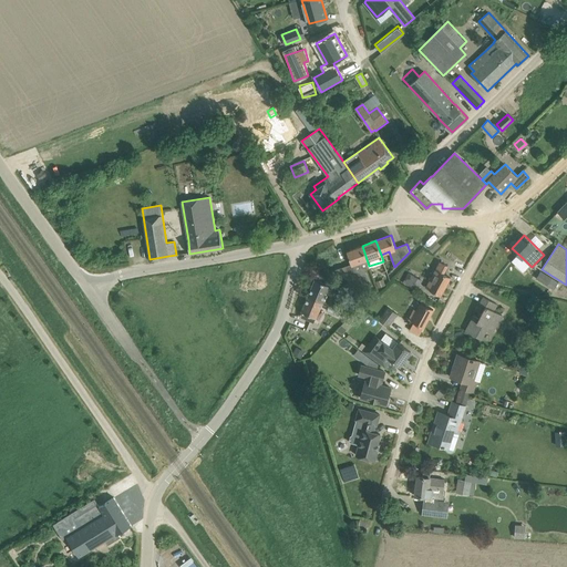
[(369,266),(362,246),(347,250),(352,264),(332,270),(349,279),(368,289),(371,284),(364,269),(370,267),(369,266)]
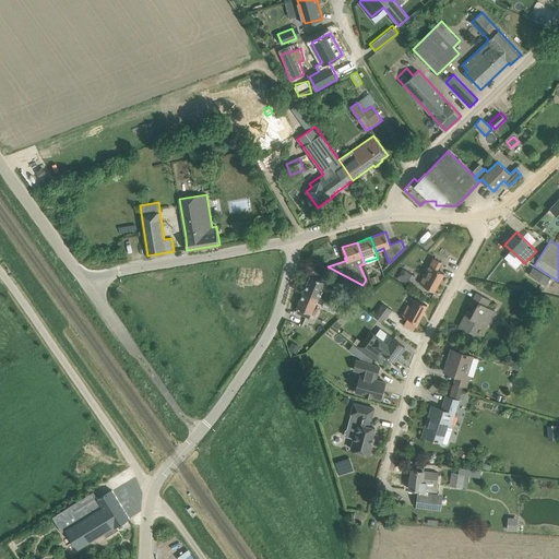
[(438,270),(442,263),(433,259),(420,284),(435,292),(444,273),(438,270)]
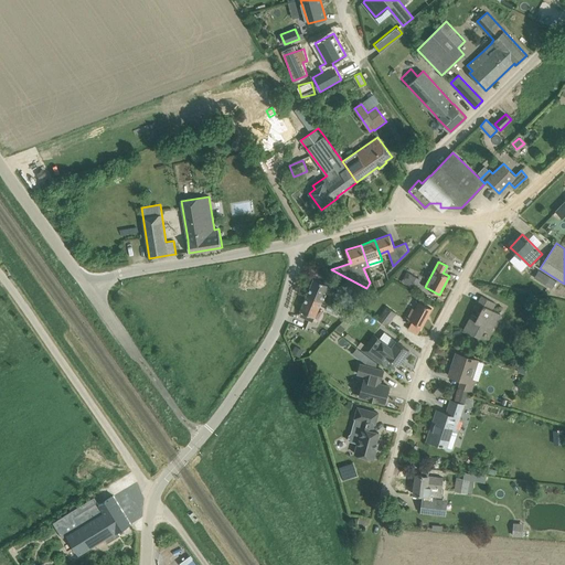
[(556,281),(539,270),(534,277),(552,288),(556,281)]
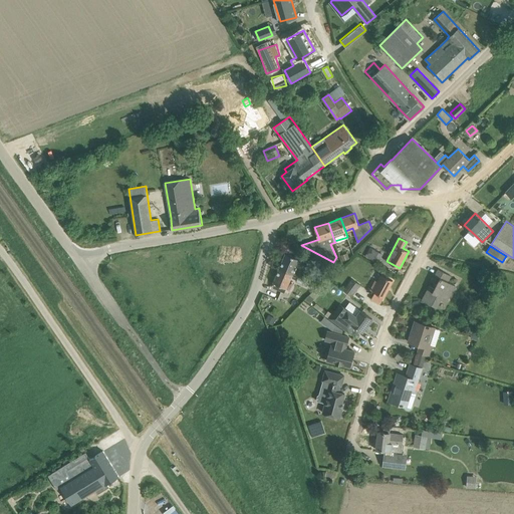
[(364,257),(378,265),(383,255),(369,247),(364,257)]
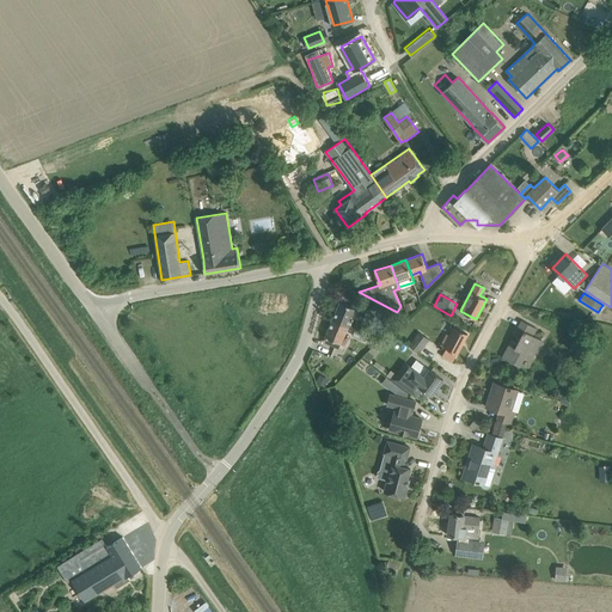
[(414,300),(407,303),(409,310),(416,307),(414,300)]
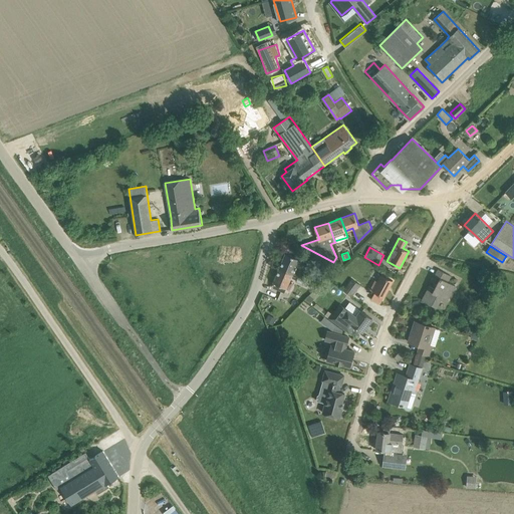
[(286,253),(280,267),(293,273),(296,266),(300,268),(297,274),(304,277),(310,264),(299,259),(295,257),(286,253)]
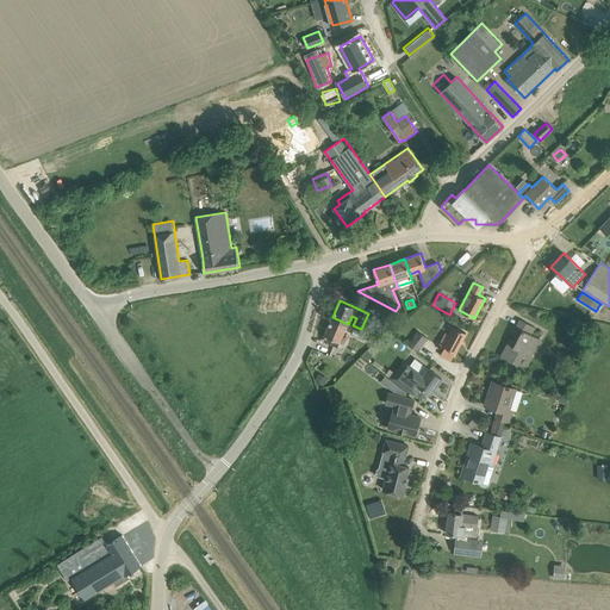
[(391,319),(396,311),(375,300),(372,309),(387,318),(388,317),(391,319)]
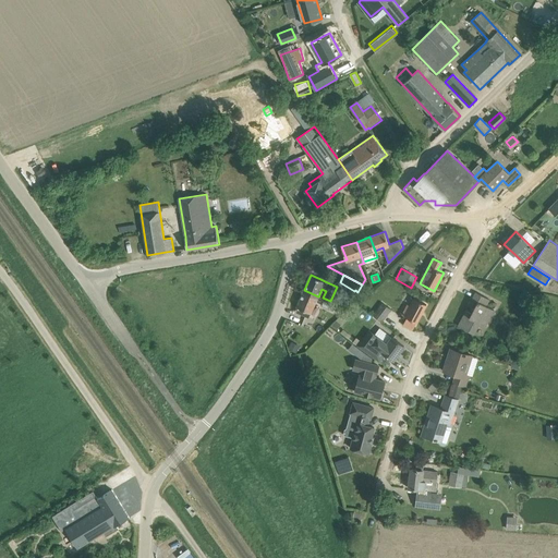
[(538,286),(534,282),(530,287),(534,291),(538,286)]
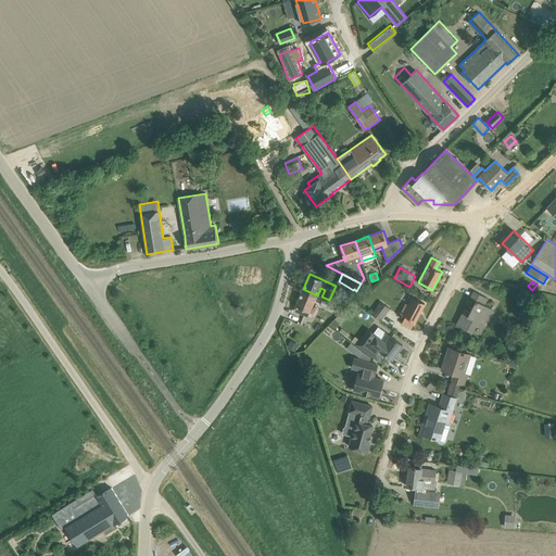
[(317,295),(303,289),(295,305),(297,305),(294,310),(308,316),(317,295)]
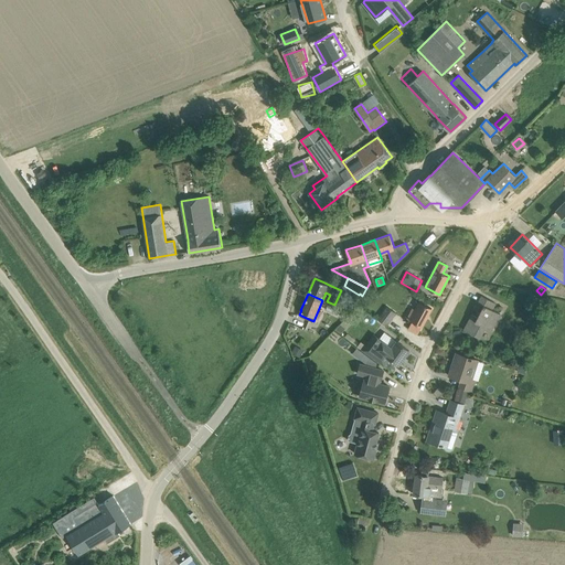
[(464,329),(473,334),(478,337),(483,326),(492,330),(500,313),(492,309),(496,304),(482,296),(478,302),(483,306),(478,317),(472,313),(464,329)]
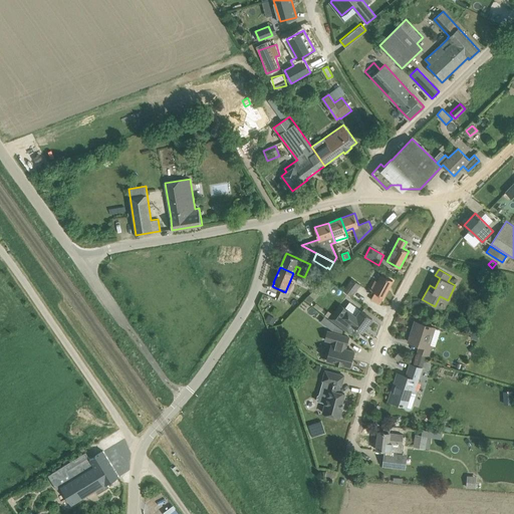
[(370,300),(379,305),(394,280),(381,274),(377,281),(375,280),(370,289),(375,292),(370,300)]
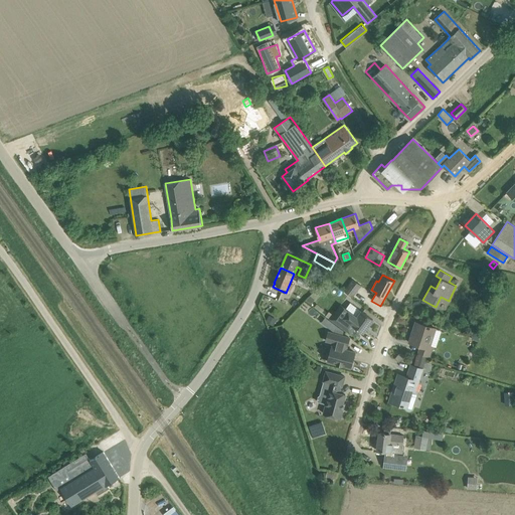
[(344,291),(352,297),(361,286),(353,280),(344,291)]
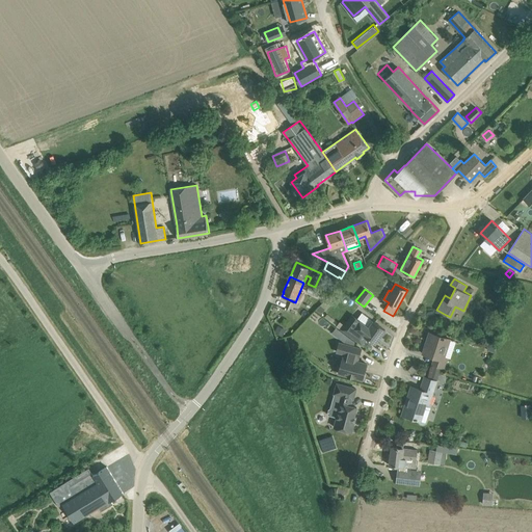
[(316,310),(321,314),(325,309),(320,304),(316,310)]
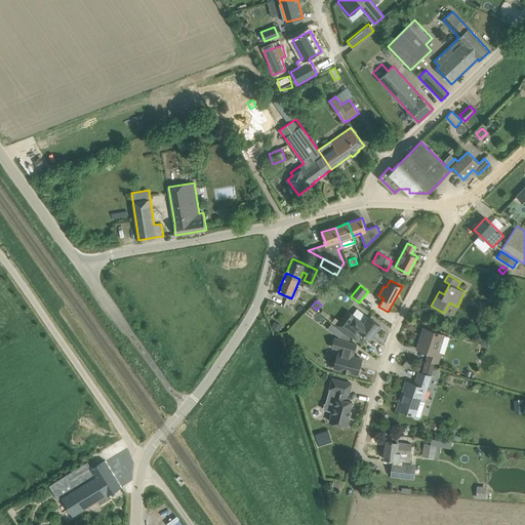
[(364,323),(352,314),(348,320),(342,317),(337,324),(354,337),(359,330),(370,338),(380,325),(369,317),(364,323)]
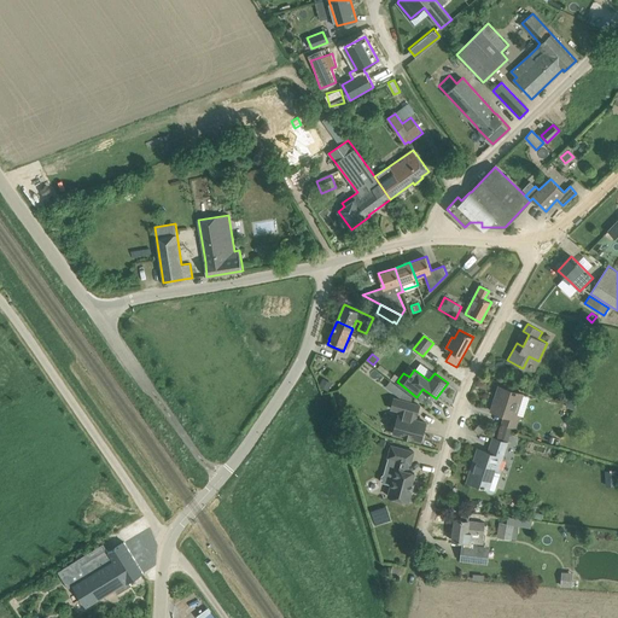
[(332,383),(324,378),(319,385),(328,391),(332,383)]
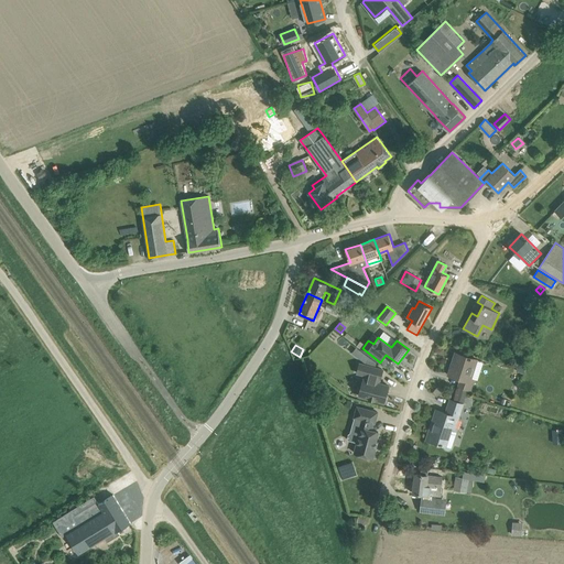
[(358,357),(365,361),(369,356),(362,351),(358,357)]
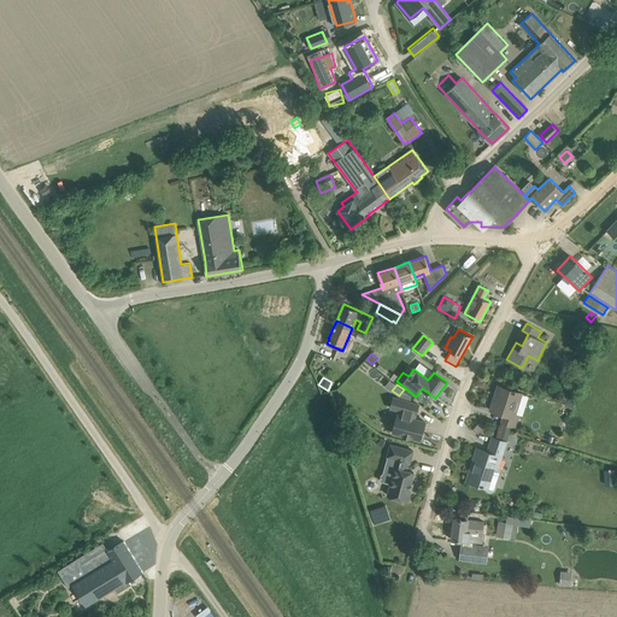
[(518,416),(513,413),(521,393),(498,386),(491,410),(504,415),(501,422),(515,427),(518,416)]
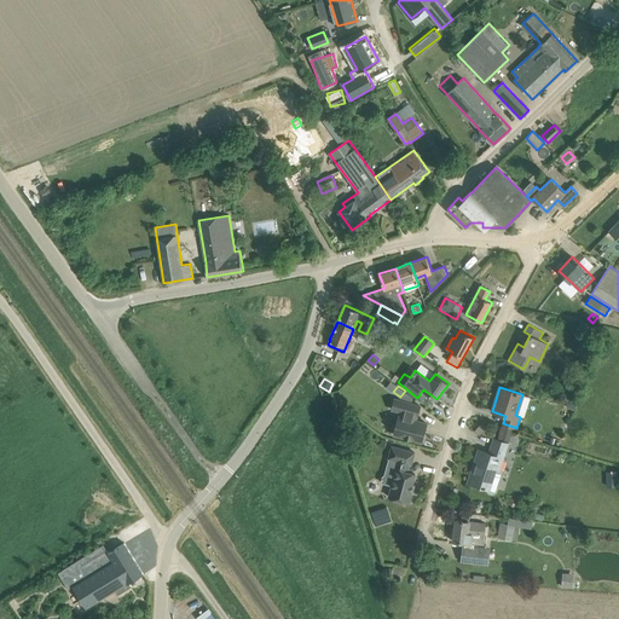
[(568,398),(567,408),(576,409),(577,399),(568,398)]
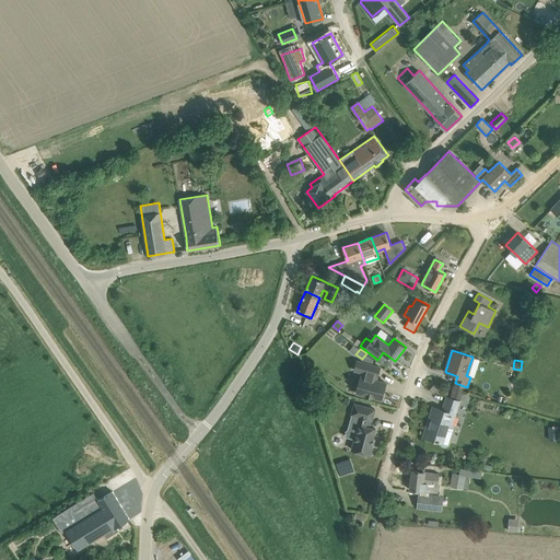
[(361,375),(357,393),(382,399),(385,387),(383,387),(385,382),(376,380),(377,376),(381,366),(358,361),(354,370),(362,372),(361,375)]
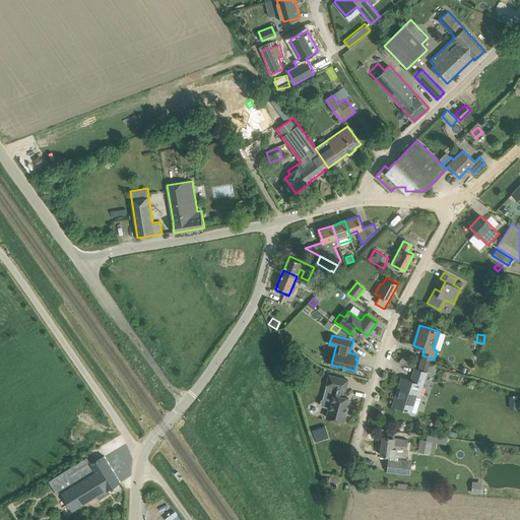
[(423,362),(419,370),(427,372),(430,364),(423,362)]
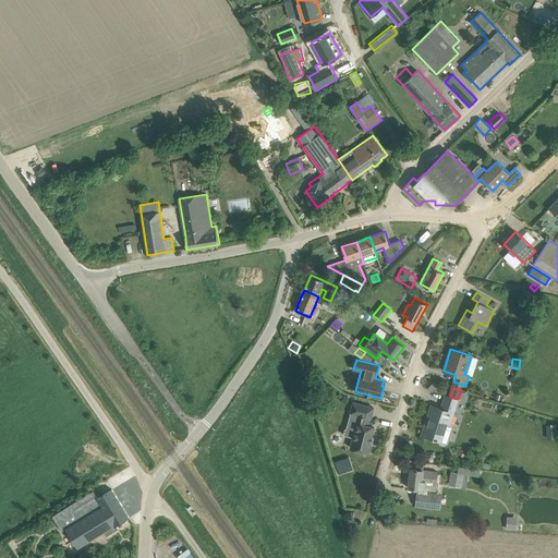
[(450,397),(447,396),(443,409),(432,405),(428,416),(431,417),(425,435),(423,434),(423,435),(440,440),(440,443),(441,445),(444,445),(446,445),(447,443),(453,424),(450,423),(458,399),(450,397)]
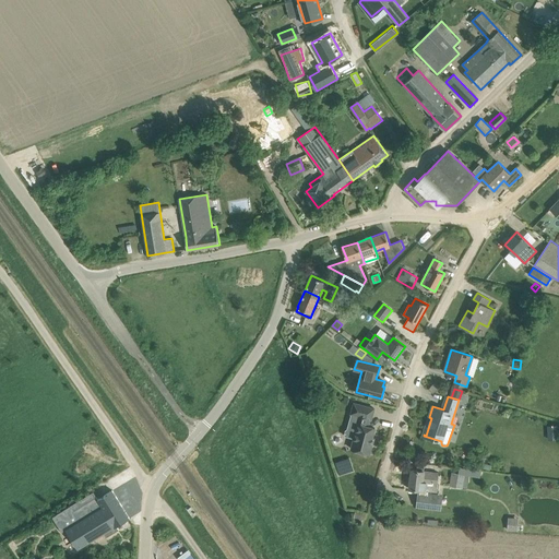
[(375,408),(354,403),(352,414),(359,415),(353,438),(354,438),(351,448),(370,453),(372,442),(371,442),(375,428),(368,426),(370,418),(371,419),(375,408)]
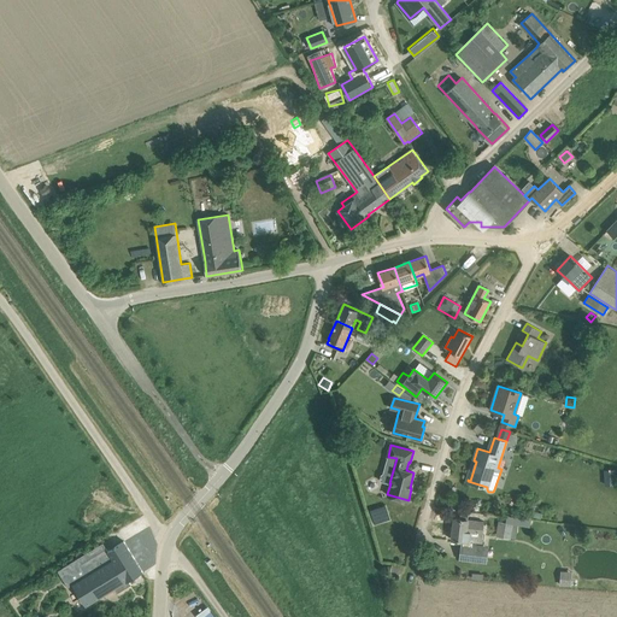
[(616,469),(604,470),(605,485),(616,485),(616,469)]
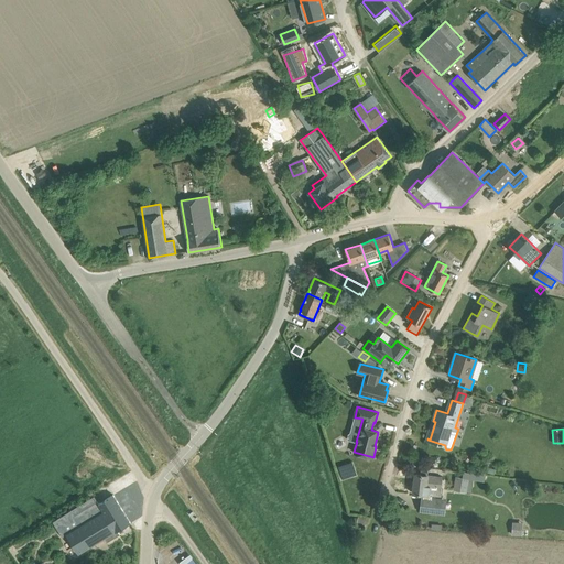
[(443,477),(429,475),(429,469),(421,468),(421,474),(415,474),(413,494),(425,495),(426,487),(441,489),(443,477)]
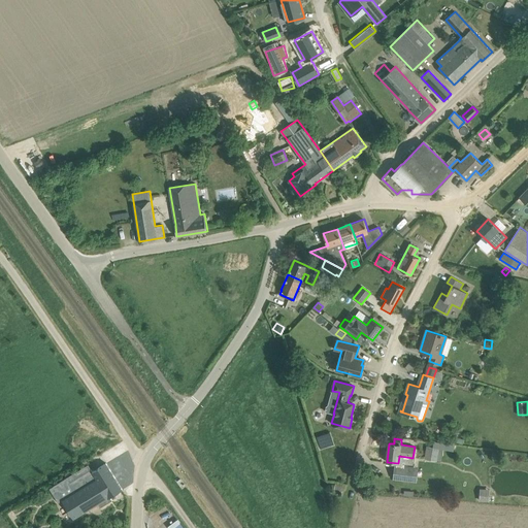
[(425,459),(437,461),(439,449),(426,446),(425,459)]
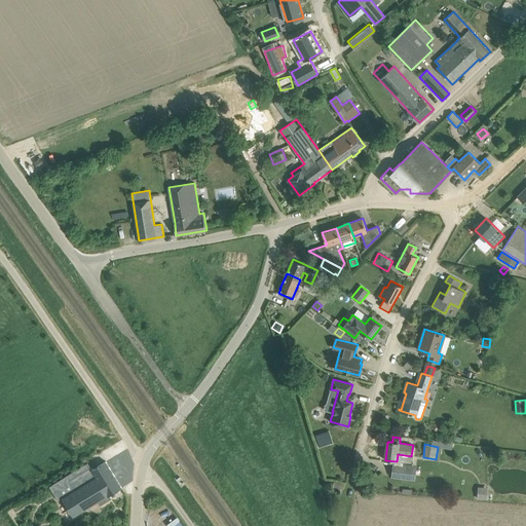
[(67,476),(49,486),(59,500),(63,498),(73,516),(98,501),(100,505),(112,498),(110,495),(122,487),(106,461),(71,483),(67,476)]
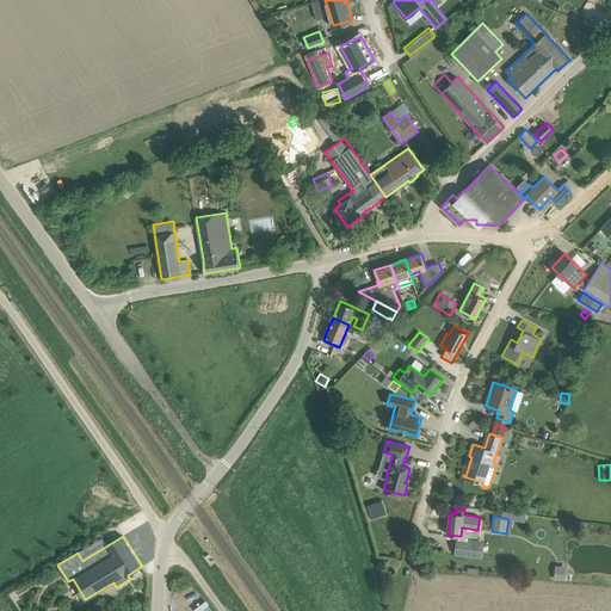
[(485,541),(457,537),(455,555),(482,559),(485,541)]
